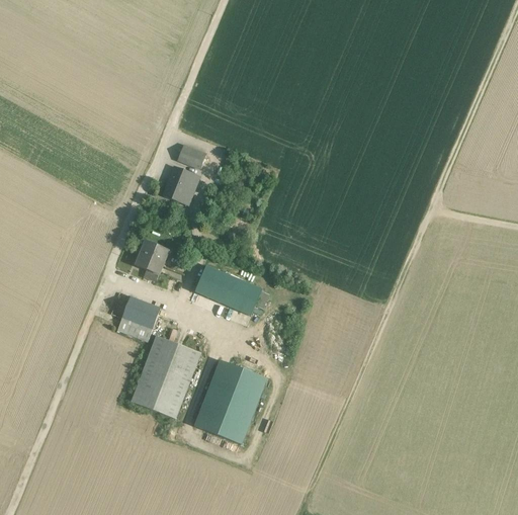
[(200,152),(189,147),(184,160),(200,167),(206,154),(200,152)]
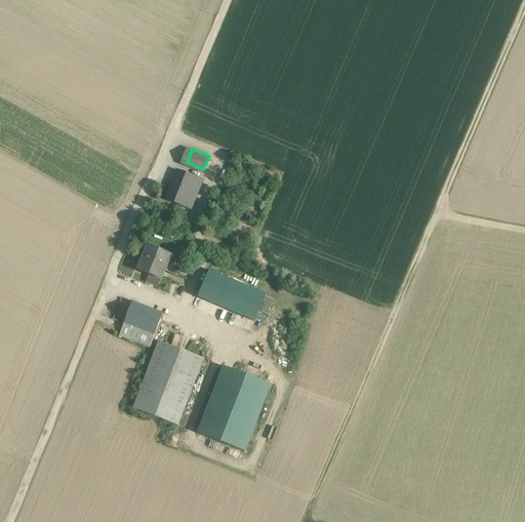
[(201,176),(179,168),(172,186),(171,185),(166,197),(189,206),(201,176)]
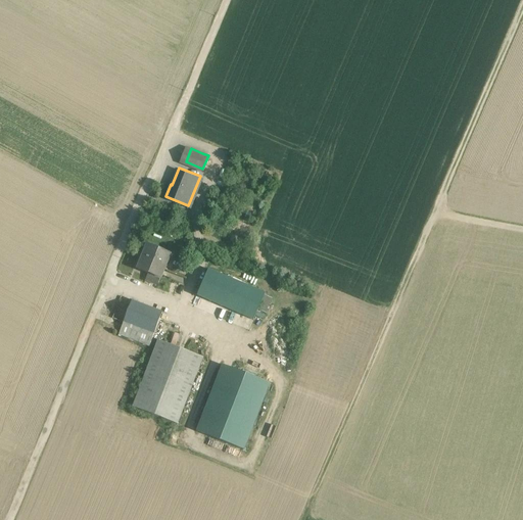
[(171,251),(147,242),(137,266),(161,276),(171,251)]
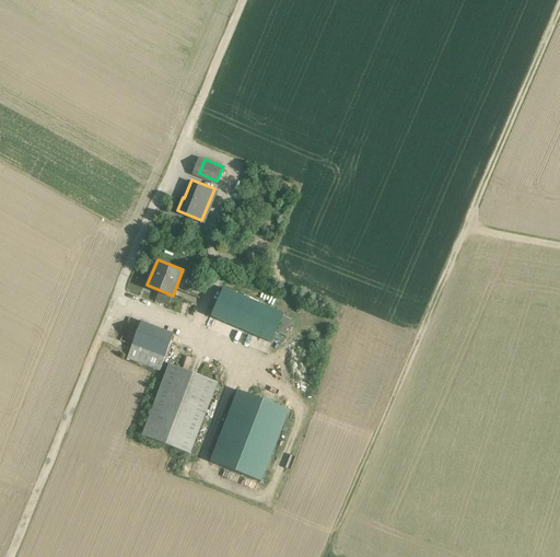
[(283,311),(223,286),(211,314),(271,339),(283,311)]
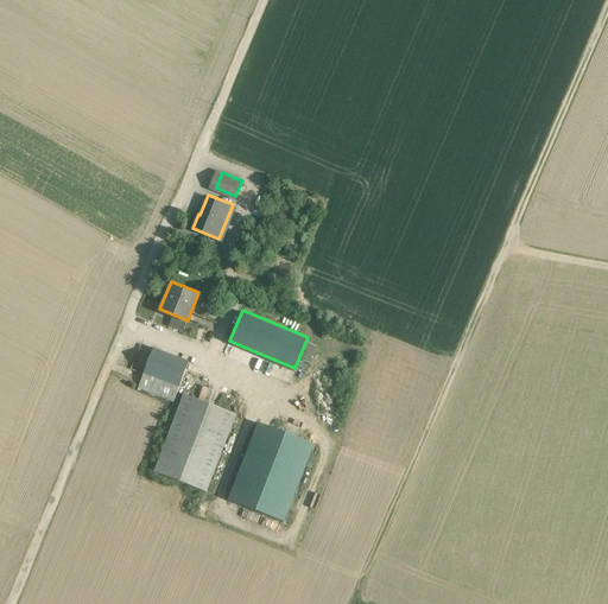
[(189,362),(153,347),(138,383),(173,399),(189,362)]
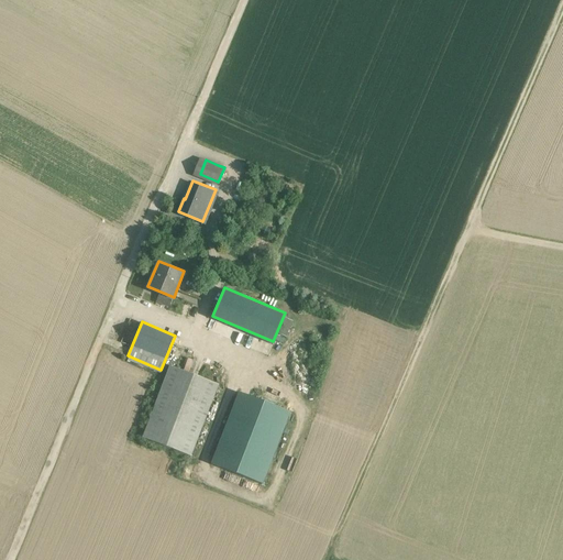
[(220,384),(170,363),(141,434),(190,454),(220,384)]
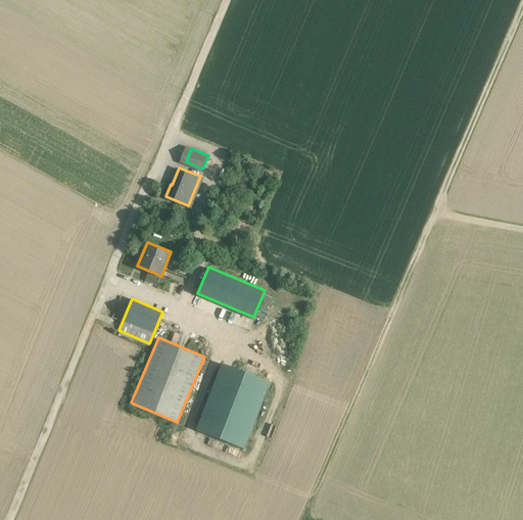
[(271,381),(223,362),(195,427),(243,447),(271,381)]
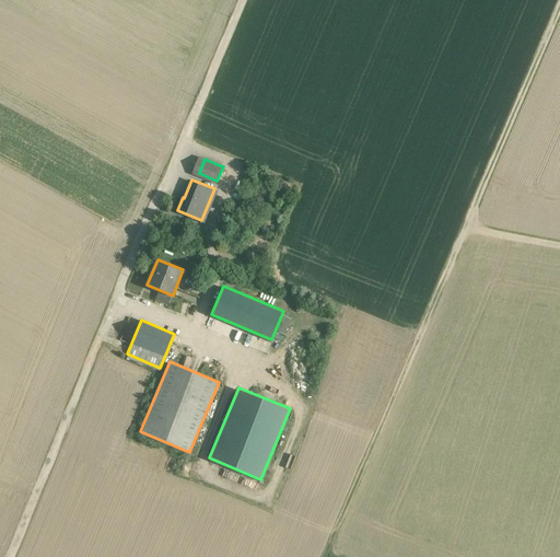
All buildings are outlined.
